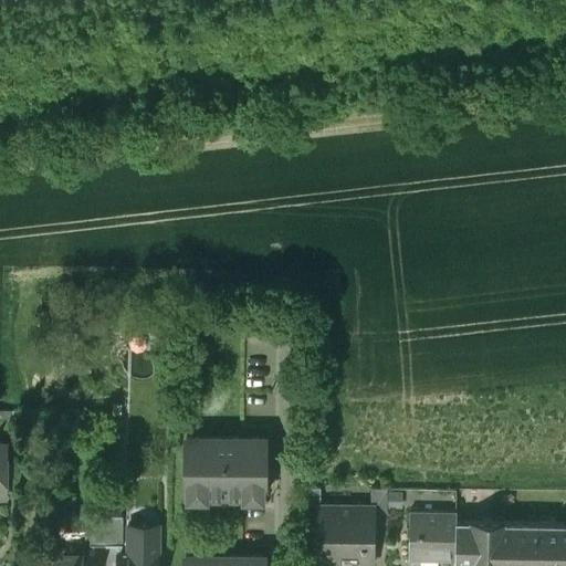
[(265,437),(186,436),(185,494),(188,494),(188,490),(202,490),(207,494),(243,494),(248,490),(262,490),(262,494),(264,494),(265,437)]
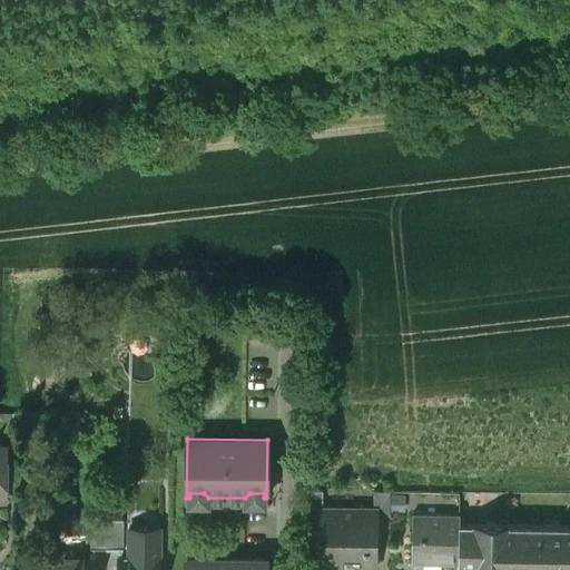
[(322,490),(307,490),(307,517),(320,517),(321,517),(321,507),(322,507),(322,490)]
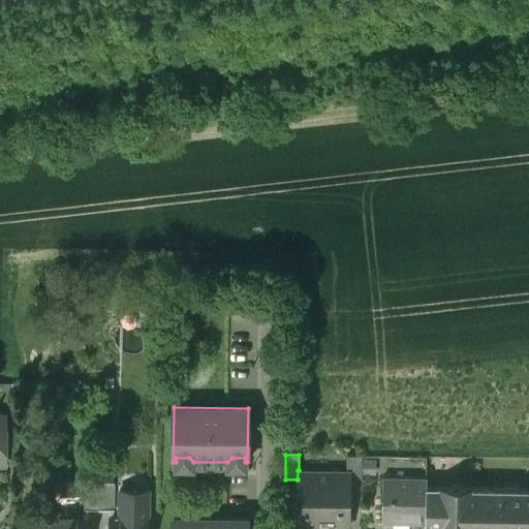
[(362,456),(346,455),(346,471),(347,471),(347,488),(348,488),(361,489),(362,456)]
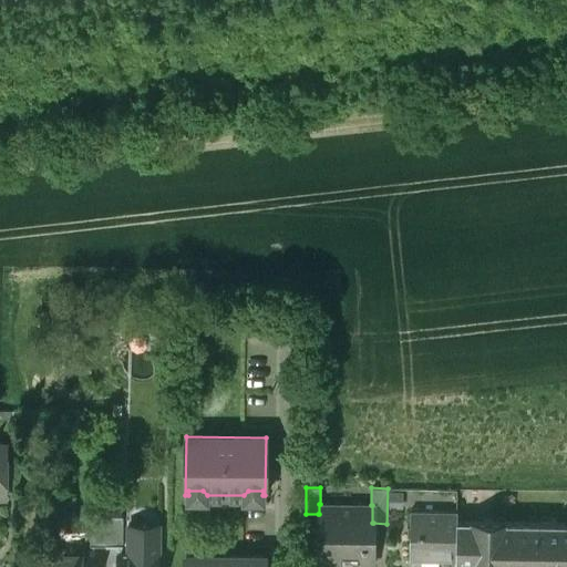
[(320,504),(319,504),(319,514),(318,514),(317,565),(319,565),(320,559),(358,560),(358,563),(370,563),(370,566),(372,566),(373,523),(372,523),(372,505),(371,505),(320,504)]
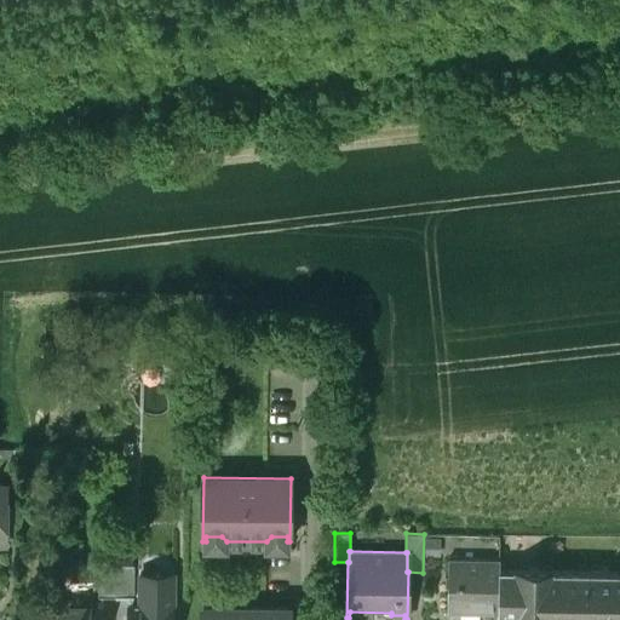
[(499,558),(448,558),(447,609),(499,609),(499,570),(499,558)]
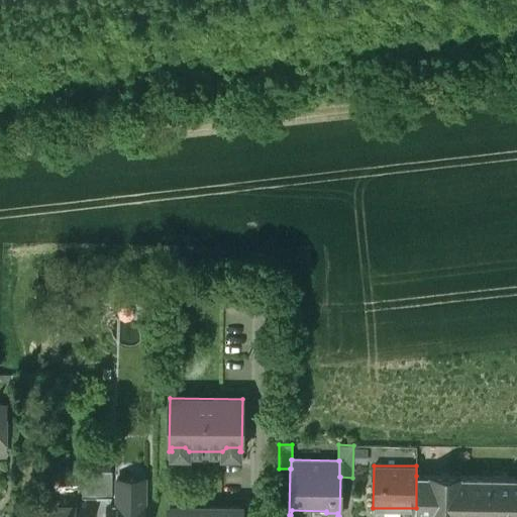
[(96,470),(82,470),(82,497),(96,497),(96,470)]
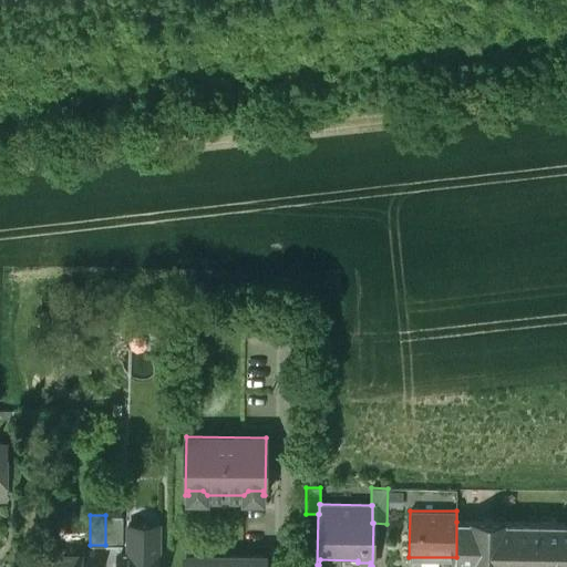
[(121,515),(105,515),(105,545),(121,545),(121,515)]
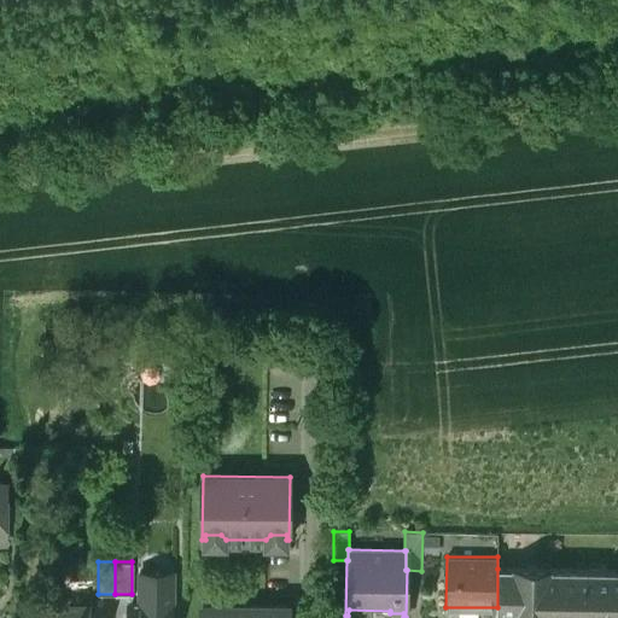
[(617,617),(617,570),(497,569),(497,607),(496,617),(517,617),(518,617),(530,617),(617,617)]
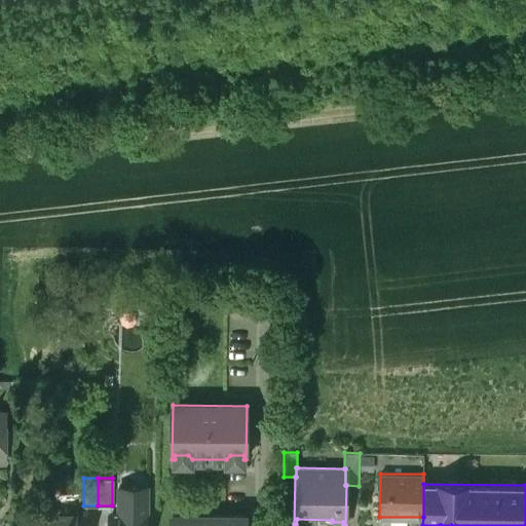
[(146,525),(147,487),(118,487),(118,515),(109,515),(108,525),(146,525)]
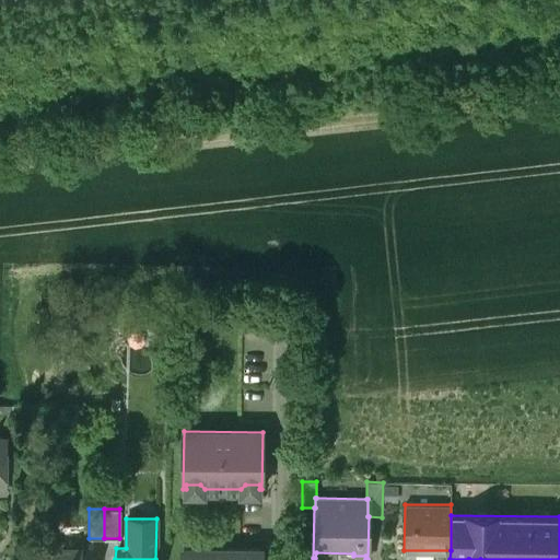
[(70,544),(48,544),(48,559),(91,559),(92,544),(91,544),(91,547),(70,547),(70,544)]
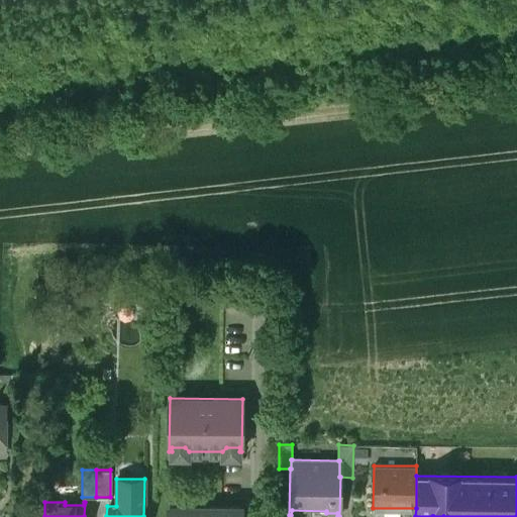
[(240,516),(241,507),(169,506),(169,516),(240,516)]
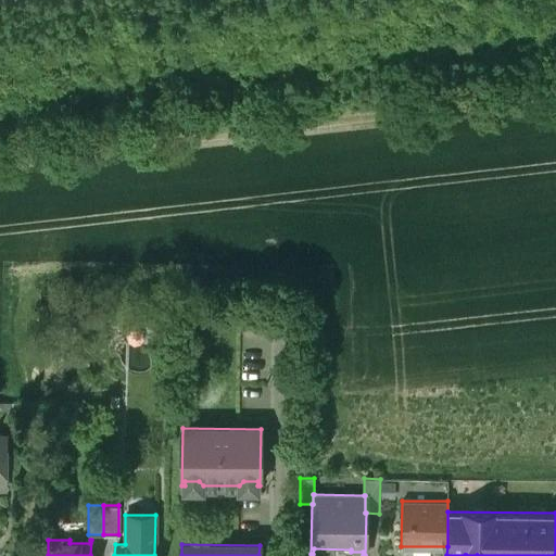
All buildings are outlined.
